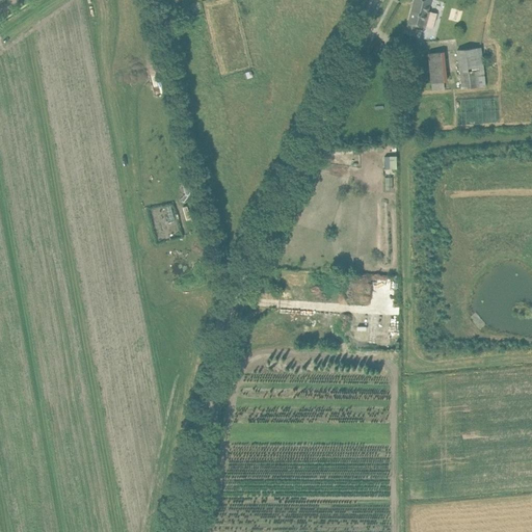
[(414,0),(405,33),(414,35),(417,25),(424,27),(429,11),(427,10),(430,0),(414,0)]
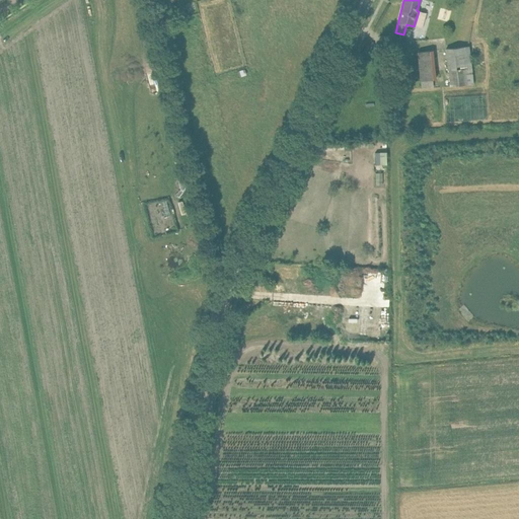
[(474,84),(469,46),(446,49),(450,86),(474,84)]
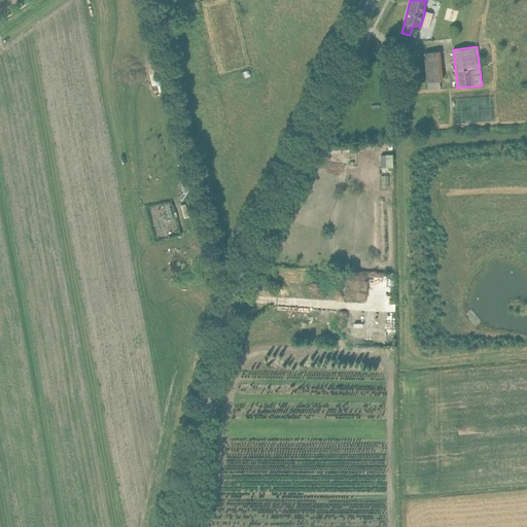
[(426,90),(443,89),(442,50),(425,51),(426,90)]
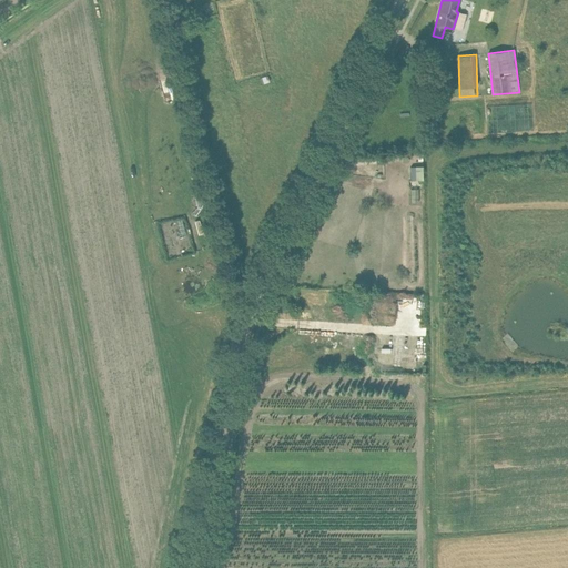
[(413,166),(413,180),(425,180),(424,165),(413,166)]
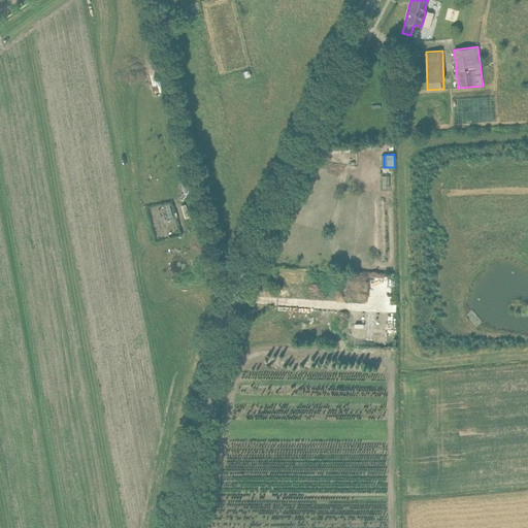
[(185,185),(180,186),(183,195),(187,194),(186,191),(189,190),(188,184),(185,185)]
